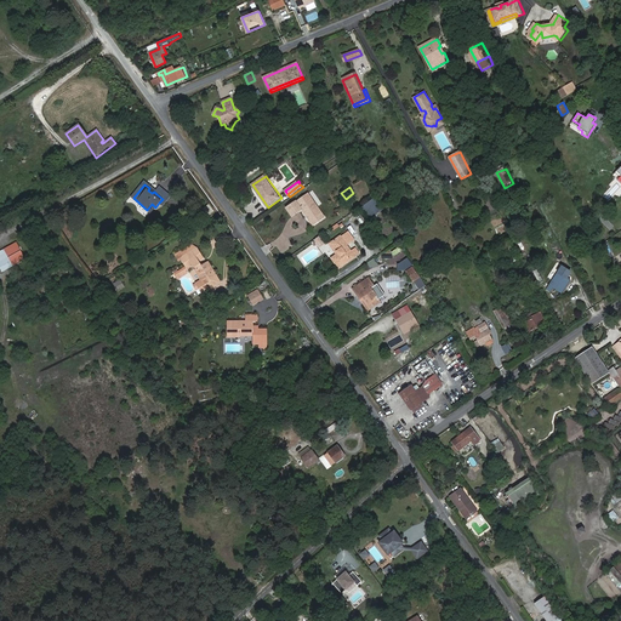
[(159,189),(157,194),(163,199),(159,203),(164,205),(170,198),(159,189)]
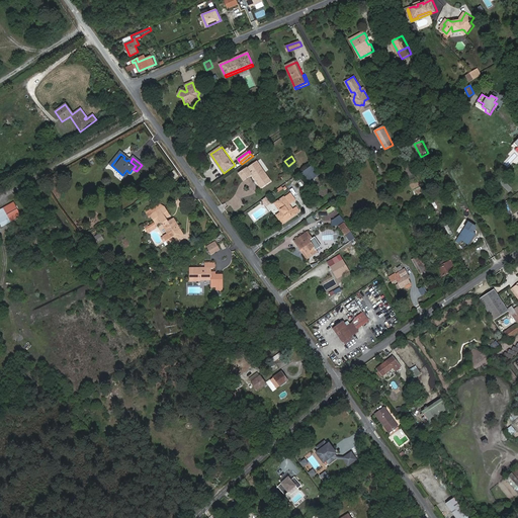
[(259,161),(254,165),(257,170),(262,166),(259,161)]
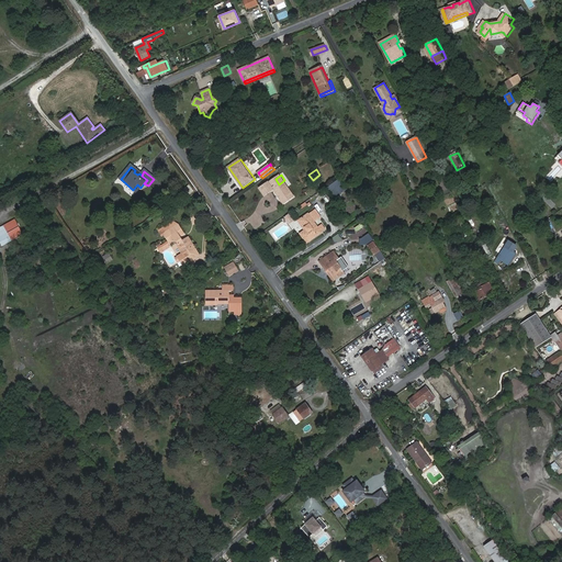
[(279,184),(276,179),(261,189),(266,195),(274,190),(284,205),(296,197),(284,180),(279,184)]
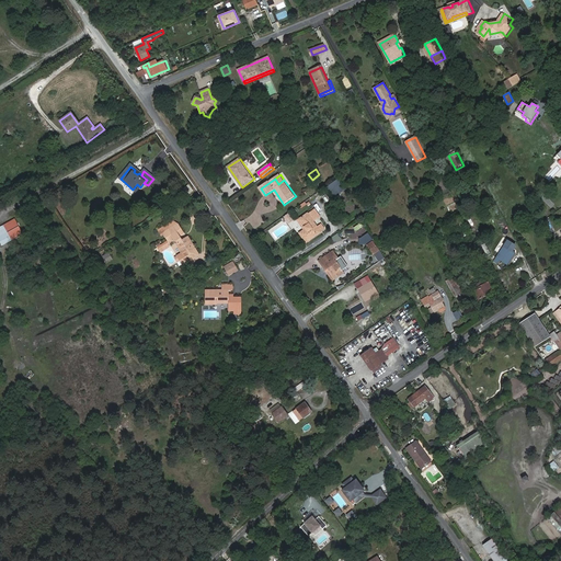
[(339,179),(327,187),(334,198),(346,190),(339,179)]
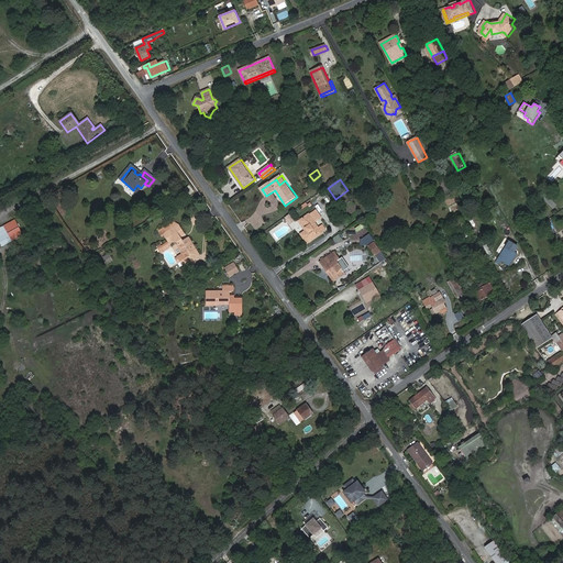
[(187,190),(180,194),(185,200),(191,197),(187,190)]
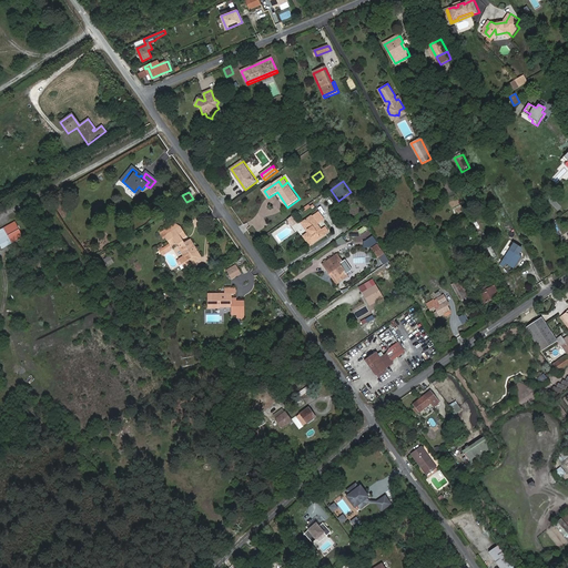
[(223,204),(230,201),(226,195),(220,199),(223,204)]
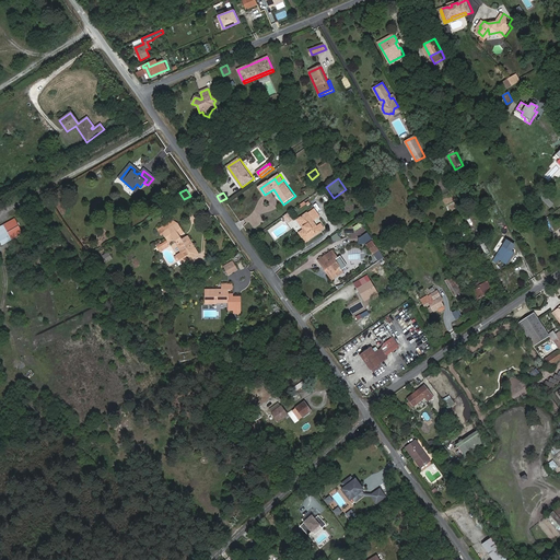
[(283,217),(288,223),(298,217),(292,210),(283,217)]
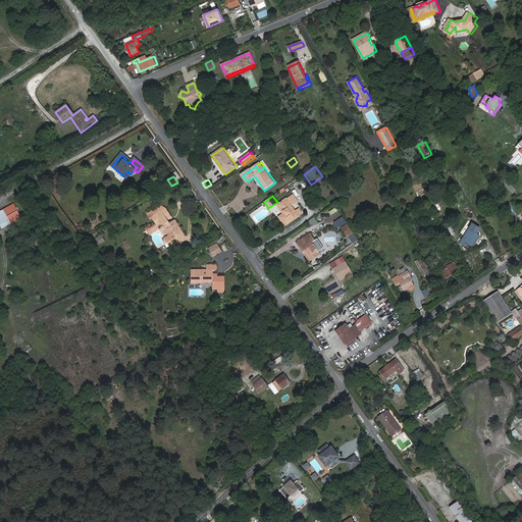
[(286,200),(279,206),(285,214),(283,216),(279,218),(285,227),(300,217),(296,212),(293,207),(299,203),(294,197),(288,201),(286,200)]
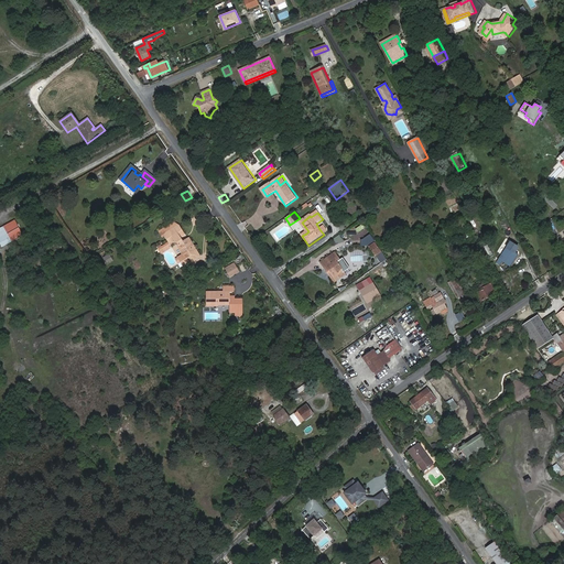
[(513,221),(517,229),(523,227),(519,218),(513,221)]
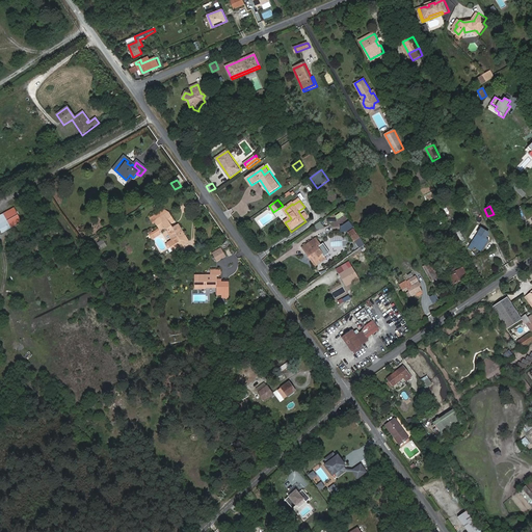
[(0,230),(1,233),(21,221),(14,207),(0,214),(0,230)]
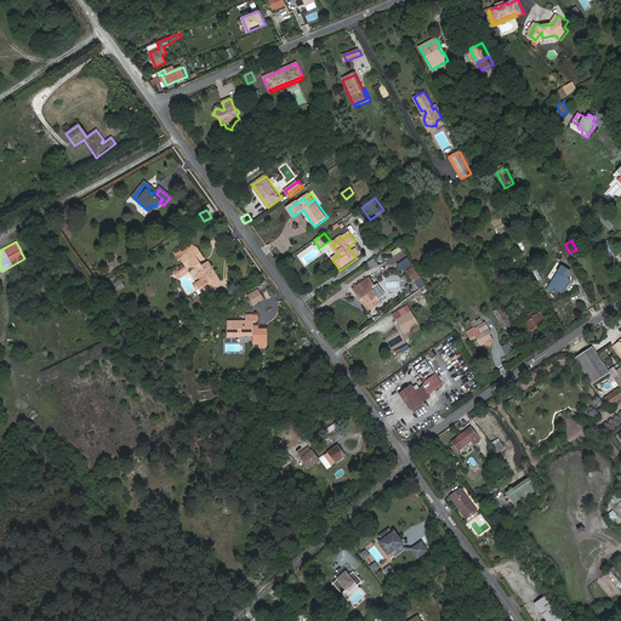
[(340,255),(332,245),(330,246),(337,257),(340,255)]
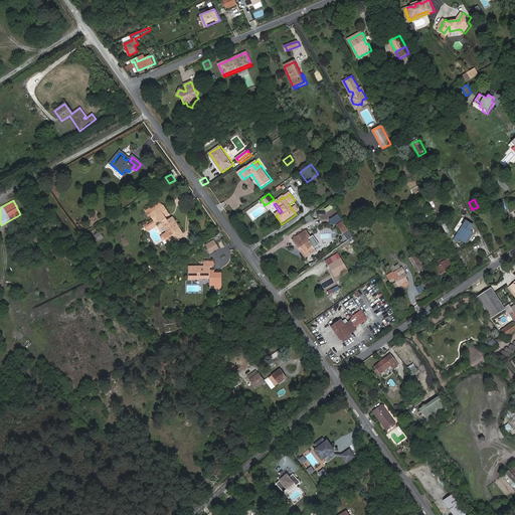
[(177,232),(181,230),(173,218),(167,222),(165,217),(169,215),(164,207),(150,214),(156,223),(161,220),(163,224),(162,225),(172,241),(180,237),(177,232)]
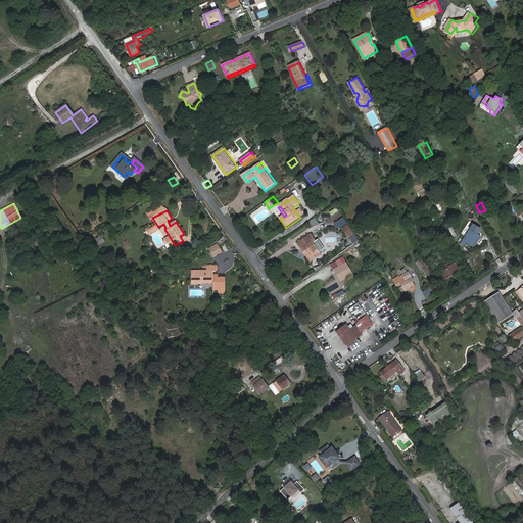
[(343,230),(349,238),(354,235),(348,227),(343,230)]
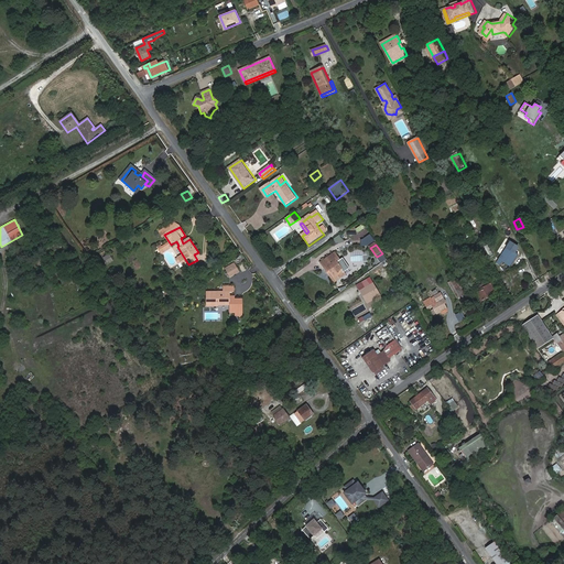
[(513,260),(518,253),(516,251),(517,250),(510,247),(502,259),(512,266),(516,261),(513,260)]
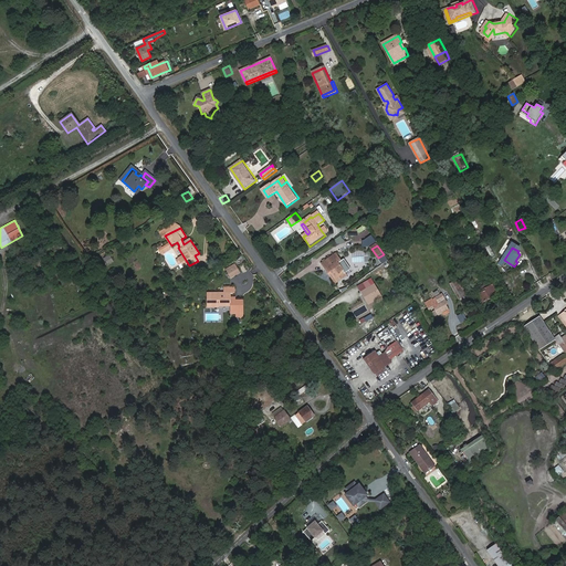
[(347,276),(342,269),(338,264),(342,262),(336,254),(329,260),(332,263),(325,268),(328,272),(329,271),(333,275),(332,276),(335,281),(341,276),(343,280),(347,276)]
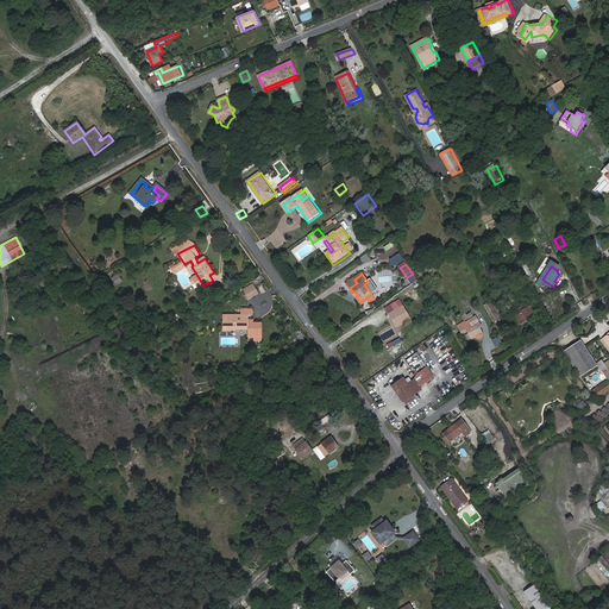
[(119,276),(112,281),(115,288),(123,284),(119,276)]
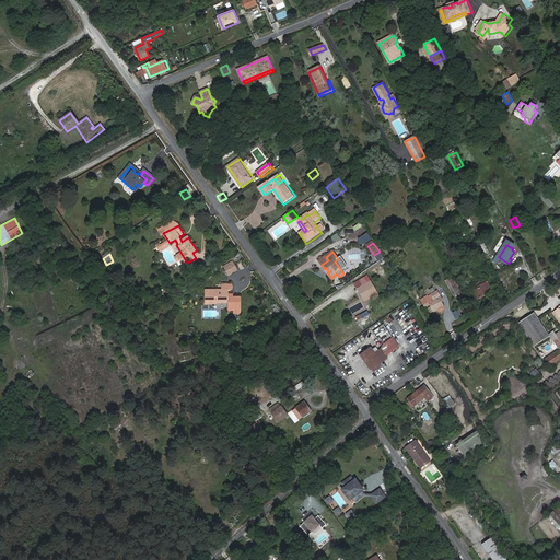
[(225,268),(229,275),(237,269),(234,263),(225,268)]
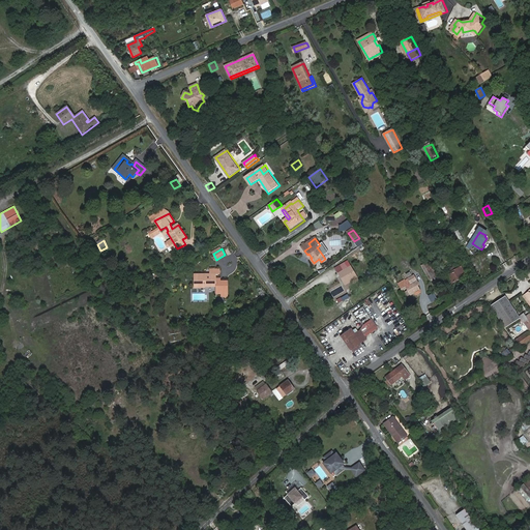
[(443,264),(444,266),(452,261),(449,255),(440,260),(440,259),(437,260),(440,264),(442,263),(443,264)]
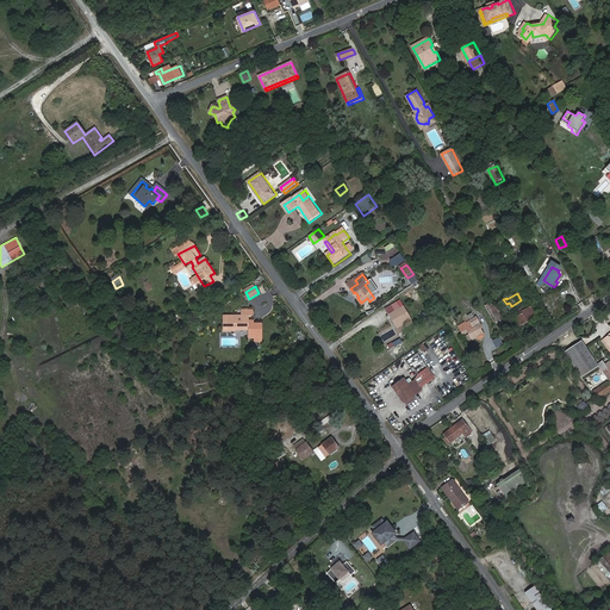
[(390,313),(393,318),(397,316),(402,324),(406,321),(408,323),(414,318),(400,300),(394,305),(397,309),(390,313)]
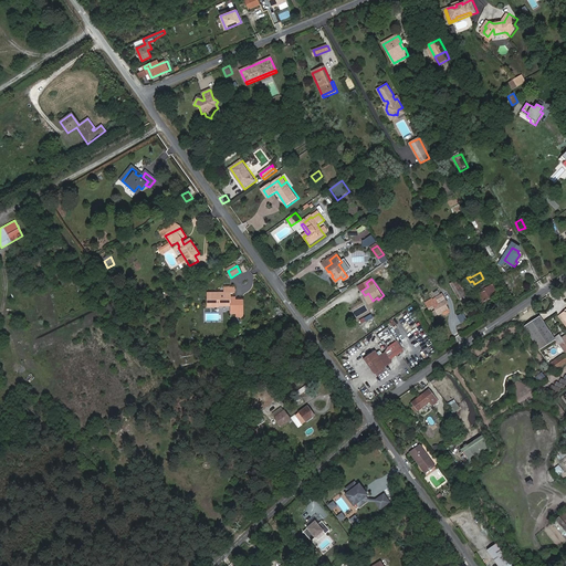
[(458,280),(451,283),(460,300),(467,296),(458,280)]
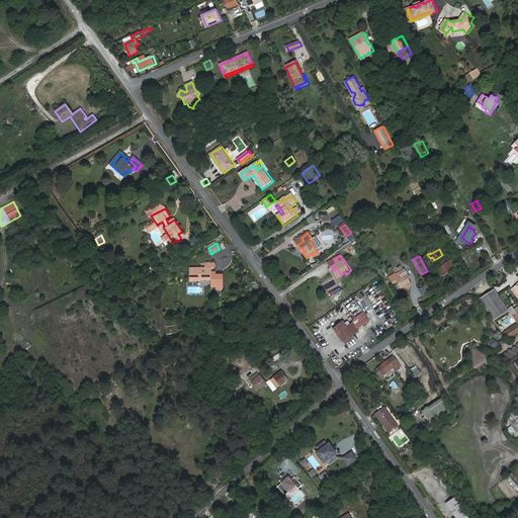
[(445,266),(438,270),(442,277),(457,269),(452,260),(444,264),(445,266)]
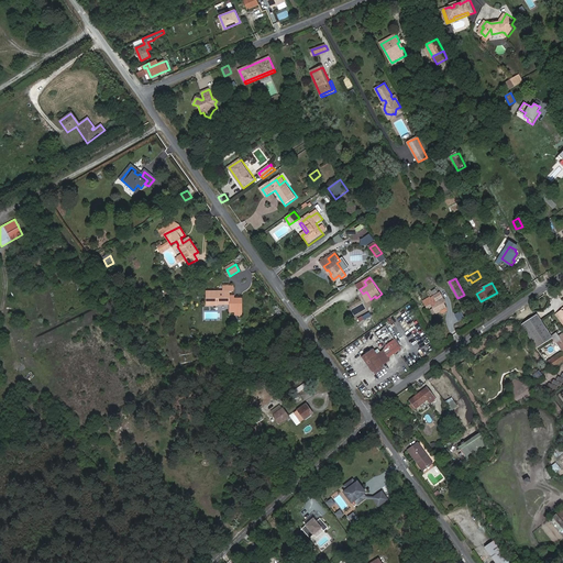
[(207,291),(208,305),(219,305),(219,304),(230,304),(230,315),(235,315),(242,315),(242,300),(235,300),(230,301),(230,298),(230,291),(234,291),(234,286),(223,286),(223,291),(207,291)]
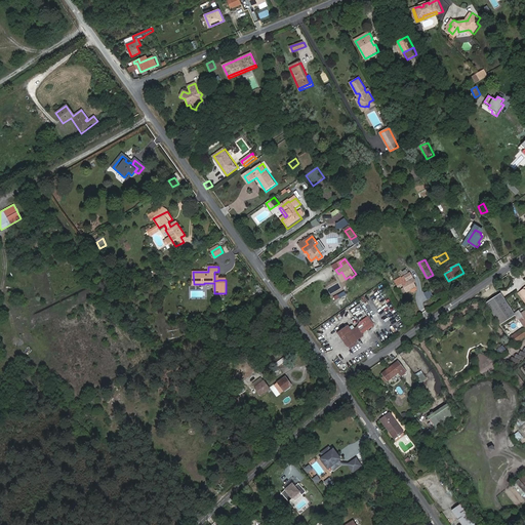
[(13,280),(19,283),(23,275),(16,272),(13,280)]
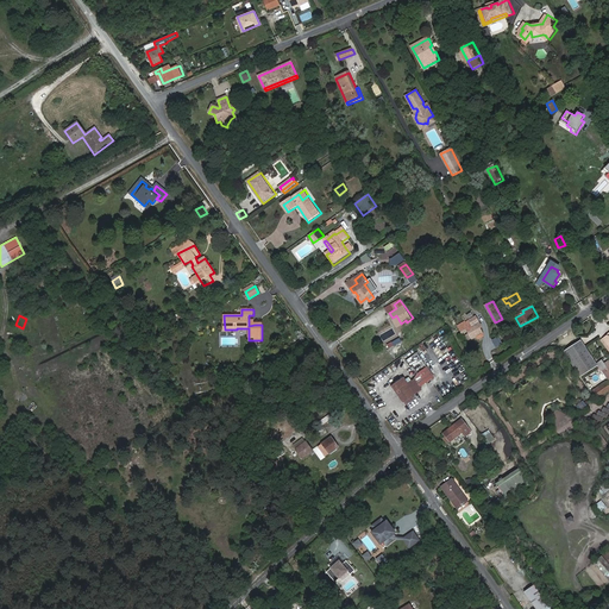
[(396,315),(393,318),(400,327),(407,322),(406,320),(401,324),(396,315)]
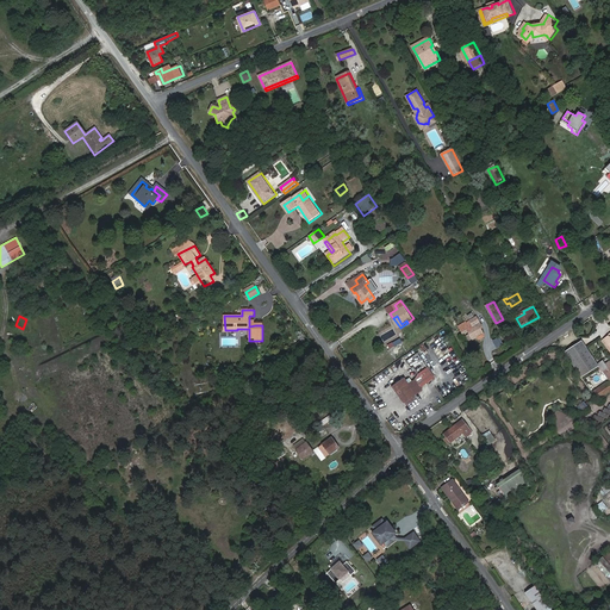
[(467,322),(460,327),(465,334),(470,331),(471,335),(468,336),(471,341),(474,338),(474,340),(479,337),(481,340),(486,337),(486,335),(483,329),(484,328),(478,317),(468,323),(467,322)]
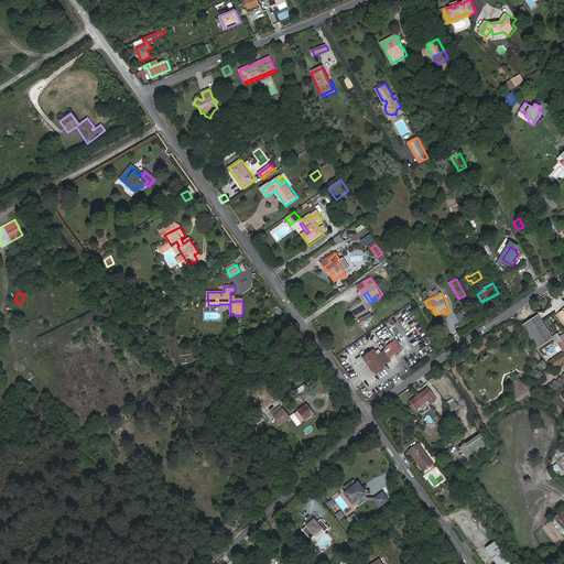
[(553,340),(538,316),(521,326),(537,351),(553,340)]
